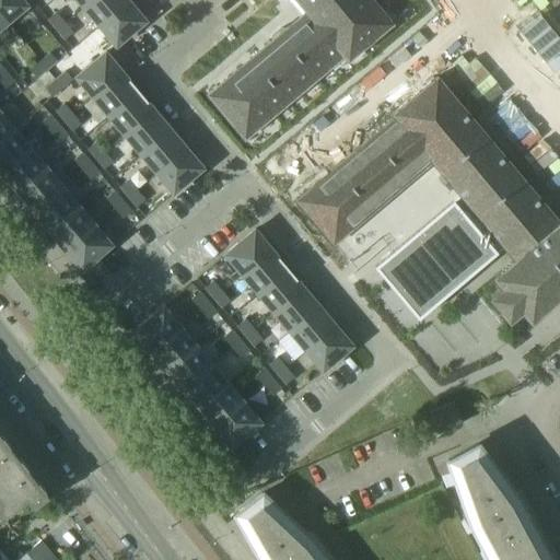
[(26,7),(21,0),(0,0),(0,15),(7,23),(26,7)]
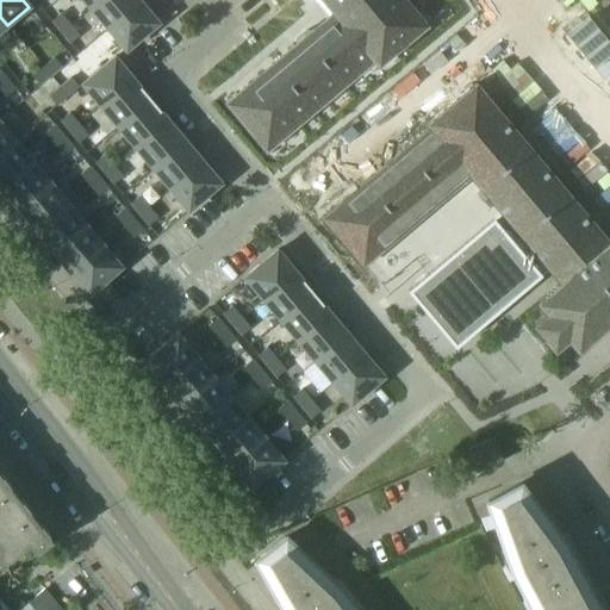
[(106,29),(139,1),(137,0),(98,0),(89,8),(106,29)]
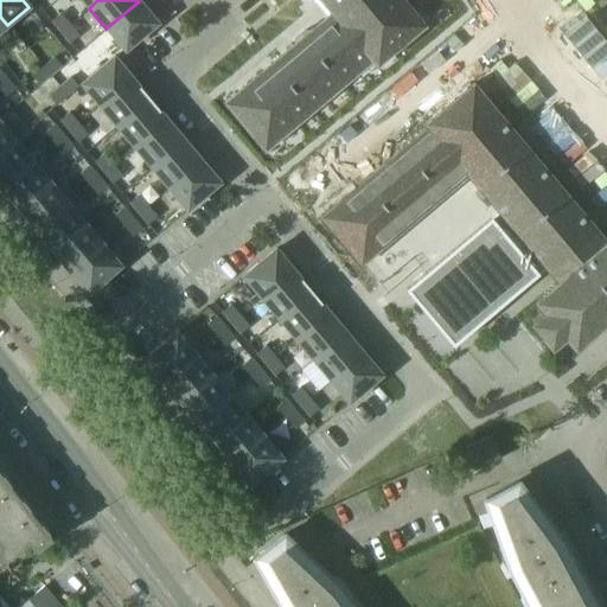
[(400,0),(320,0),(332,13),(310,32),(304,31),(294,39),(294,45),(224,103),(264,151),(371,61),(375,65),(395,49),(404,42),(413,33),(422,26),(400,0)]
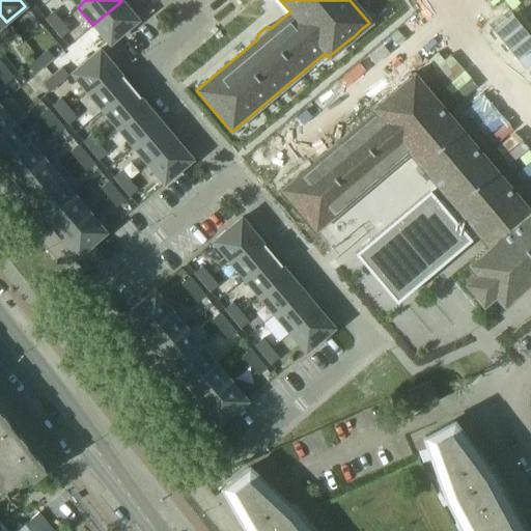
[(108,44),(137,20),(121,1),(92,25),(108,44)]
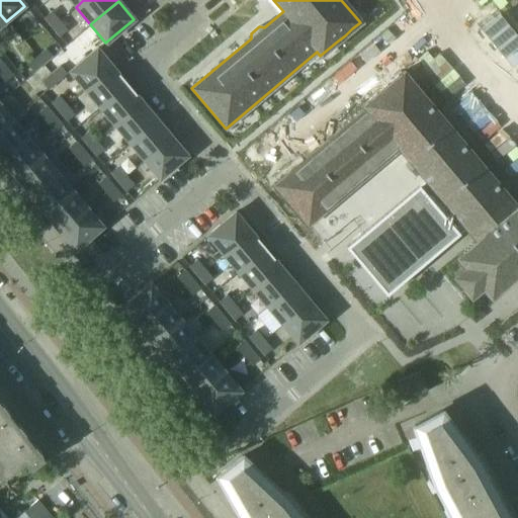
[(59,21),(51,12),(42,18),(51,28),(59,21)]
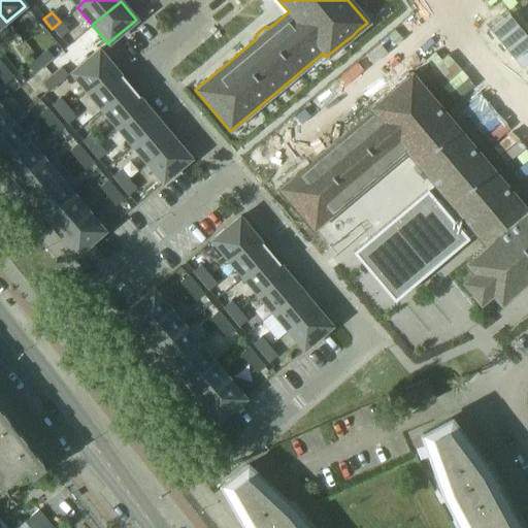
[(67,31),(60,22),(52,29),(60,38),(67,31)]
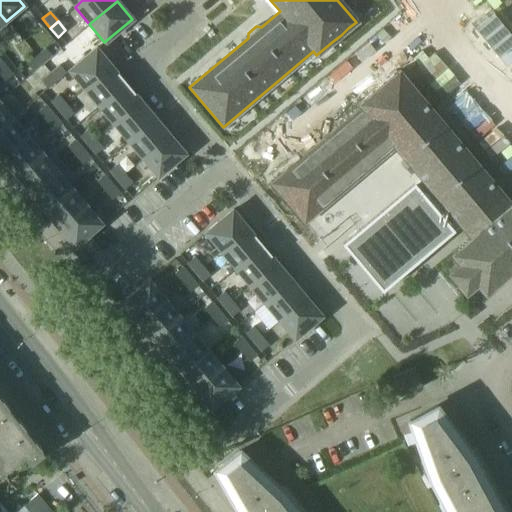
[(83,89),(110,66),(95,48),(68,71),(83,89)]
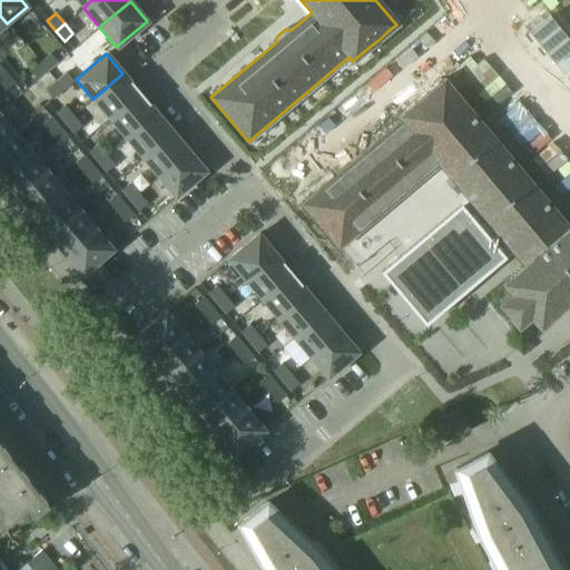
[(47,71),(57,64),(50,55),(40,64),(47,71)]
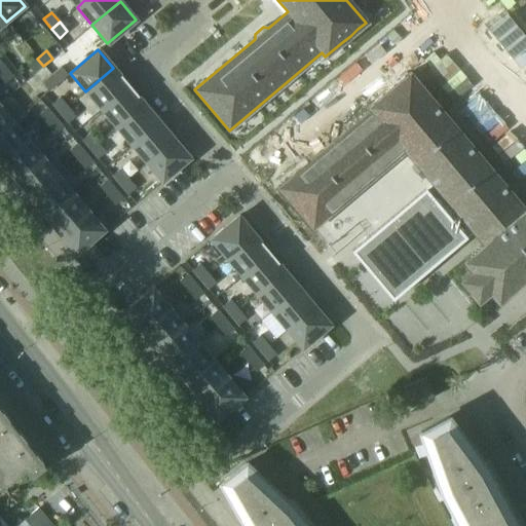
[(43,66),(37,59),(27,66),(34,74),(43,66)]
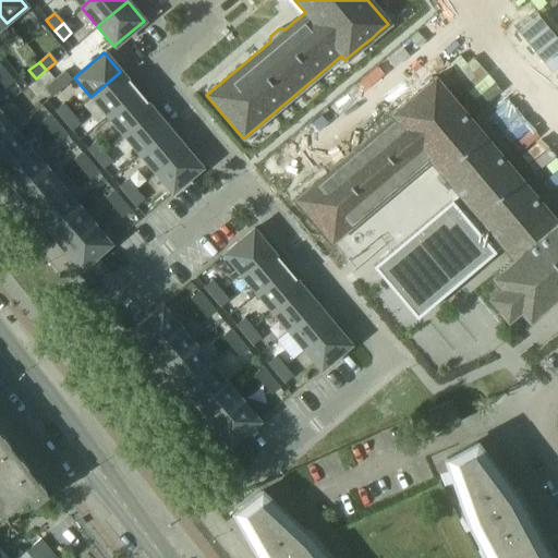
[(71,80),(64,71),(53,80),(61,88),(71,80)]
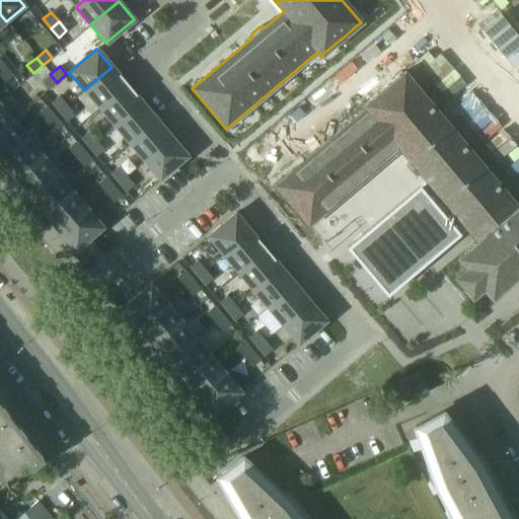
[(12,76),(4,67),(0,70),(0,77),(5,83),(12,76)]
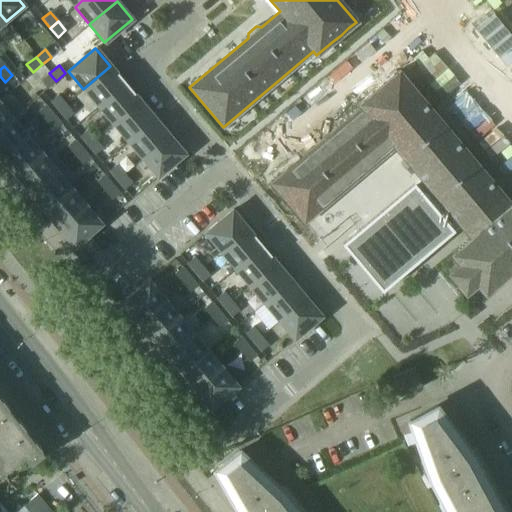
[(98,106),(125,83),(110,66),(83,89),(98,106)]
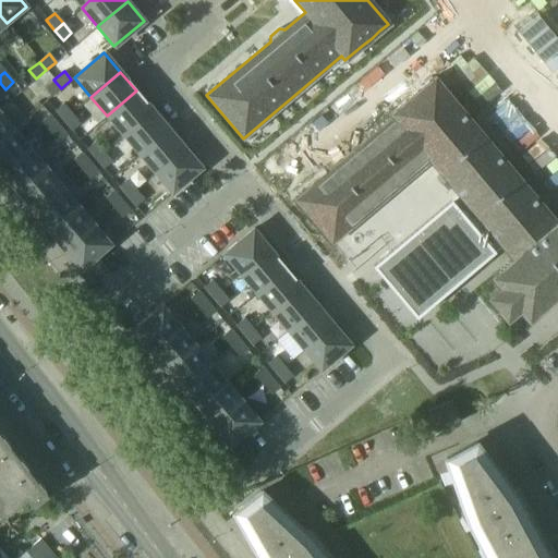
[(557,218),(555,222),(496,153),(434,77),(390,113),(392,117),(294,201),(330,243),(429,160),(458,194),(372,266),(415,317),(501,245),(511,258),(490,276),(499,287),(487,296),(506,319),(518,308),(526,319),(557,292),(557,218)]
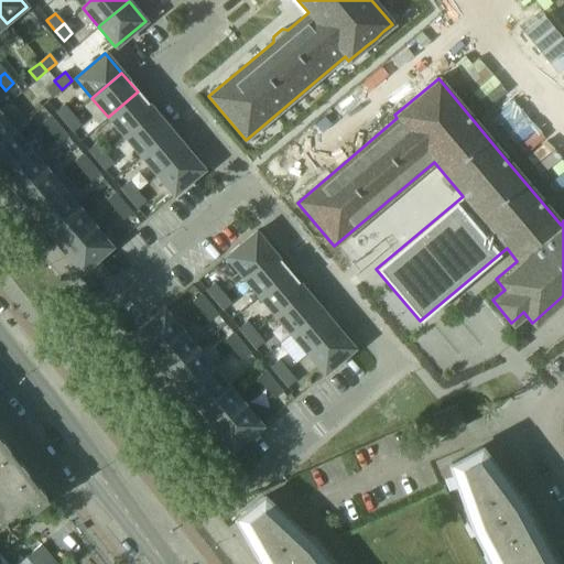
[(62,89),(54,80),(44,89),(52,97),(62,89)]
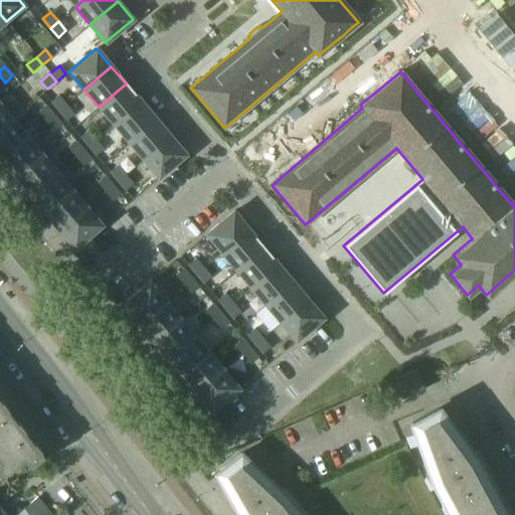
[(113,125),(141,102),(126,83),(99,107),(113,125)]
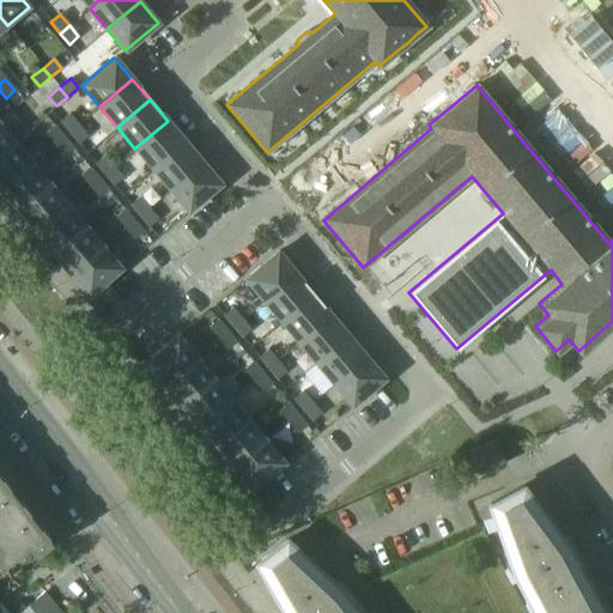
[(78,125),(70,114),(60,121),(70,133),(78,125)]
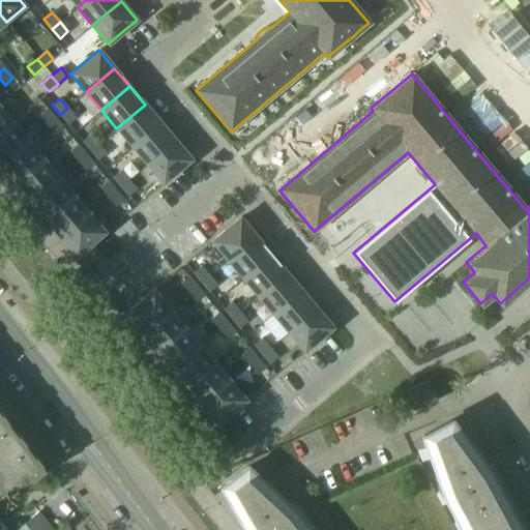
[(131,146),(159,122),(145,105),(116,128),(131,146)]
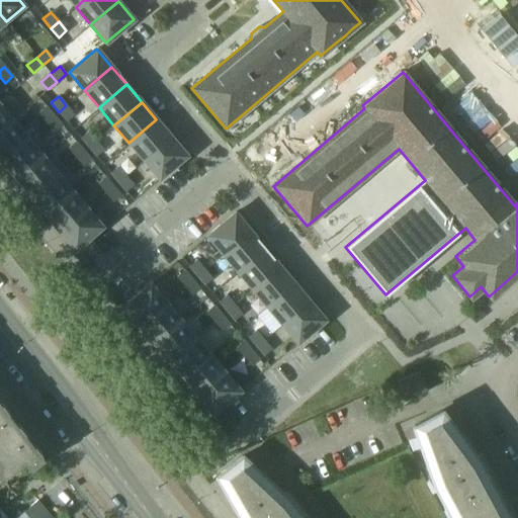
[(0,131),(12,120),(0,105),(0,131)]
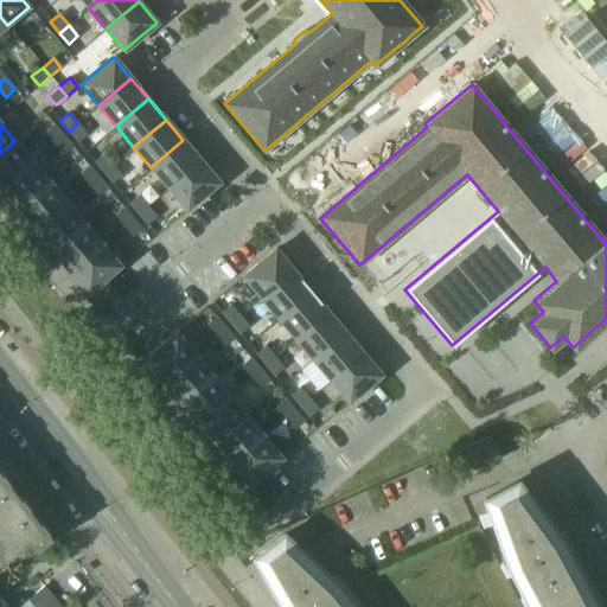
[(87,134),(77,123),(69,132),(77,142),(87,134)]
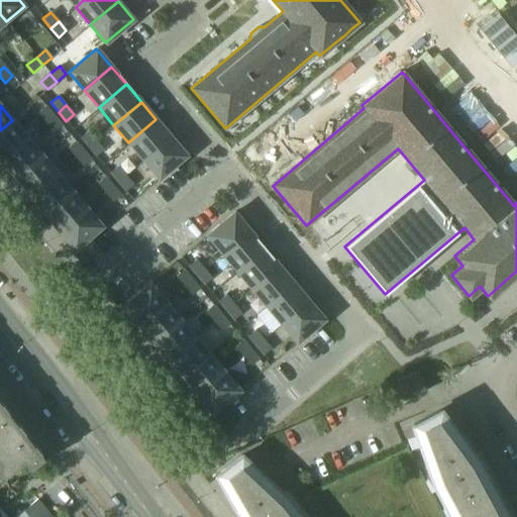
[(45,122),(54,115),(45,106),(38,113),(45,122)]
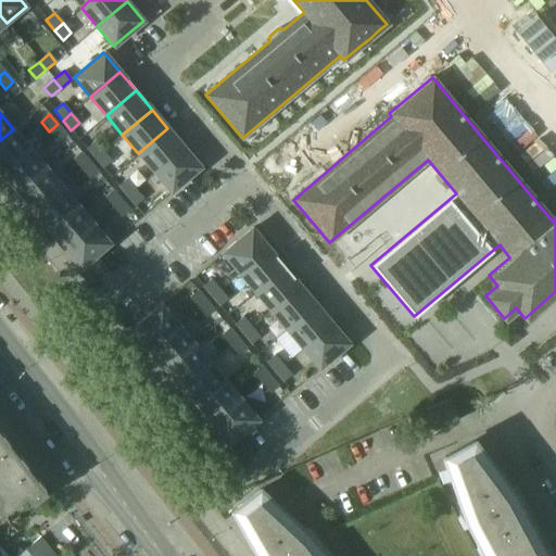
[(66,135),(58,124),(49,131),(58,141),(66,135)]
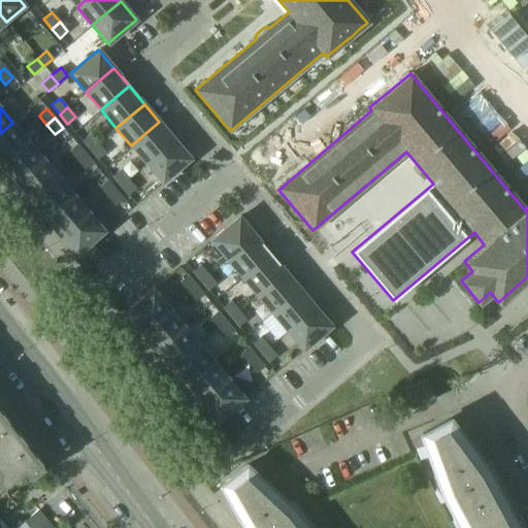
[(146,164),(174,140),(159,122),(131,145),(146,164)]
